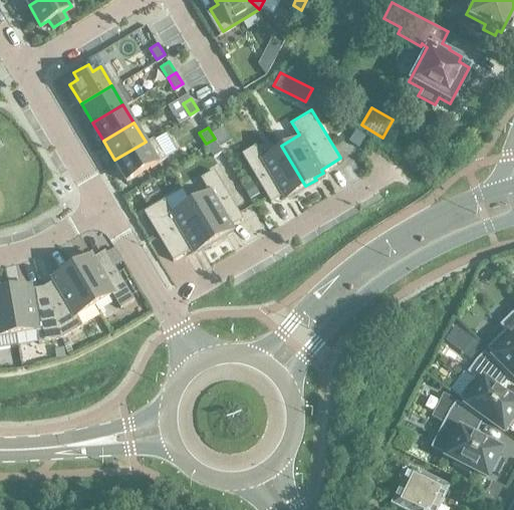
[(167,129),(156,134),(164,152),(175,147),(167,129)]
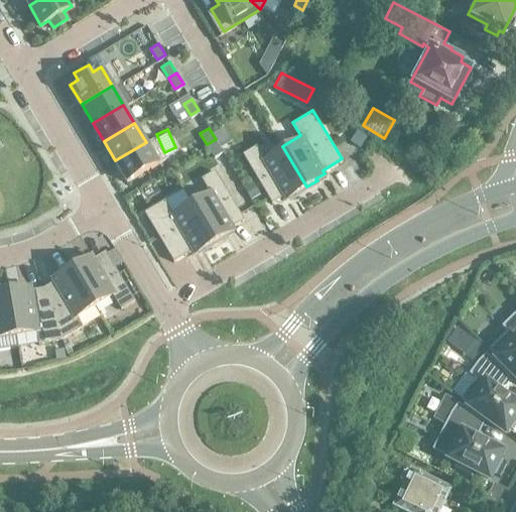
[(207,144),(214,155),(223,150),(216,139),(207,144)]
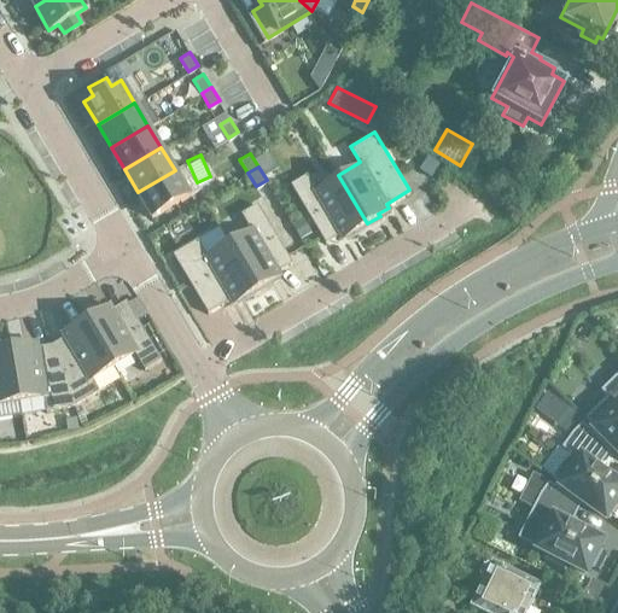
[(152,215),(188,193),(175,170),(138,192),(152,215)]
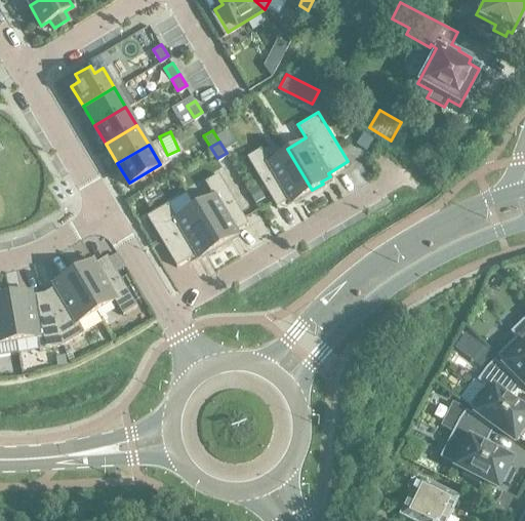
[(246,154),(276,204),(289,197),(291,200),(299,195),(300,197),(312,190),(287,149),(269,160),(260,146),(246,154)]
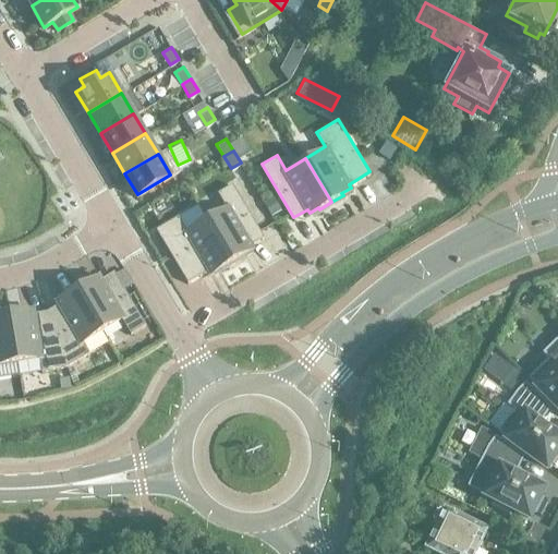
[(217,191),(226,206),(206,217),(232,261),(244,254),(243,252),(252,247),(251,243),(264,236),(232,182),(217,191)]
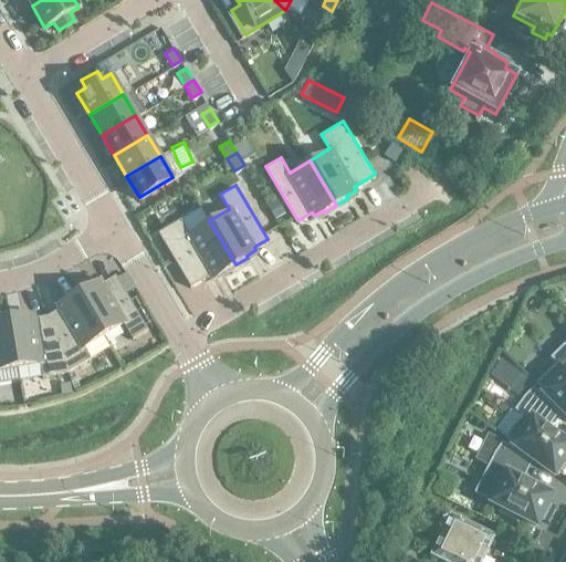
[(158,231),(190,284),(211,272),(213,276),(222,270),(224,272),(236,264),(209,220),(189,232),(180,217),(158,231)]
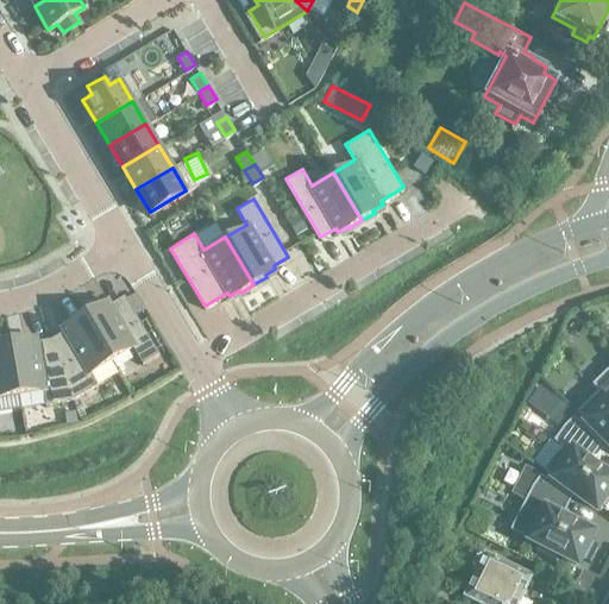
[(301,237),(284,245),(293,260),(277,268),(286,284),(316,269),(301,237)]
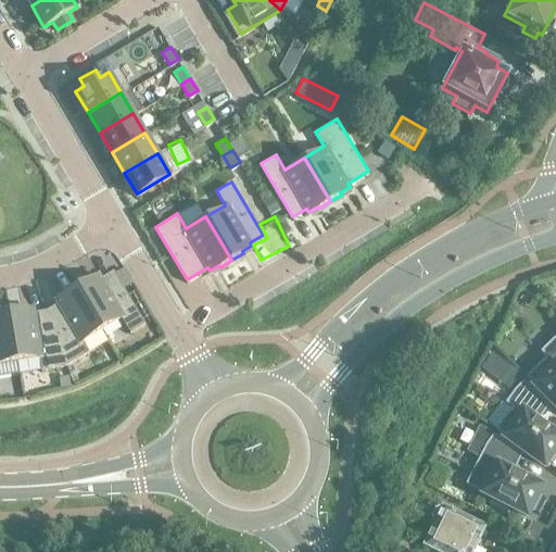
[(87,277),(75,284),(90,310),(101,327),(121,316),(129,330),(144,323),(137,310),(113,270),(100,277),(98,274),(88,279),(87,277)]
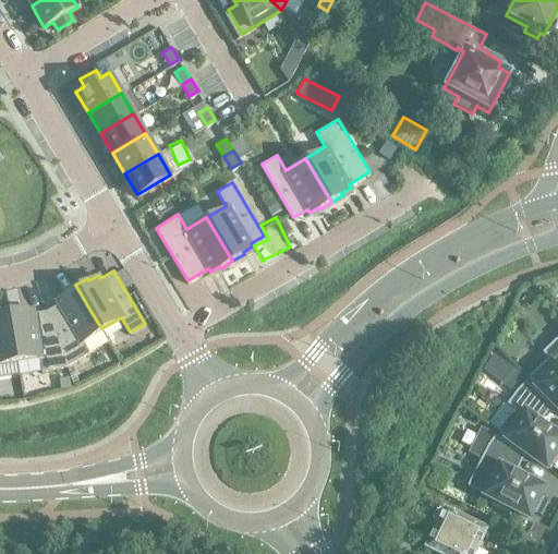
[(58,302),(46,310),(47,311),(67,364),(88,351),(82,340),(101,328),(91,311),(75,285),(64,291),(65,293),(56,299),(58,302)]
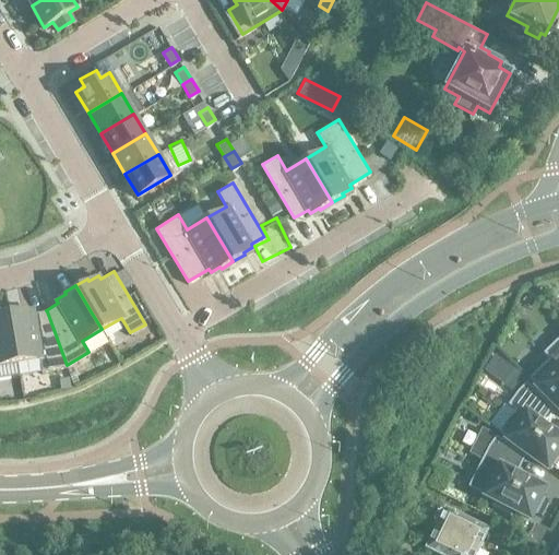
[(21,308),(8,310),(8,311),(16,361),(39,356),(42,369),(67,365),(47,311),(46,310),(39,311),(33,313),(33,311),(32,308),(22,310),(21,308)]
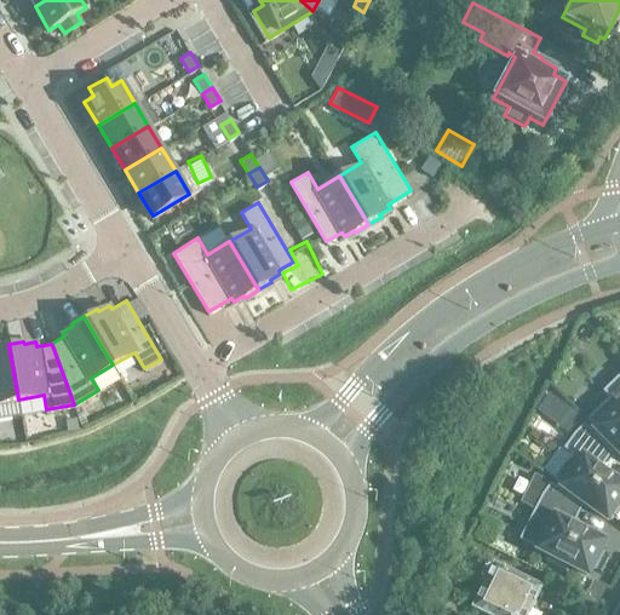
[(0,402),(18,400),(9,345),(9,344),(1,345),(0,345),(0,402)]
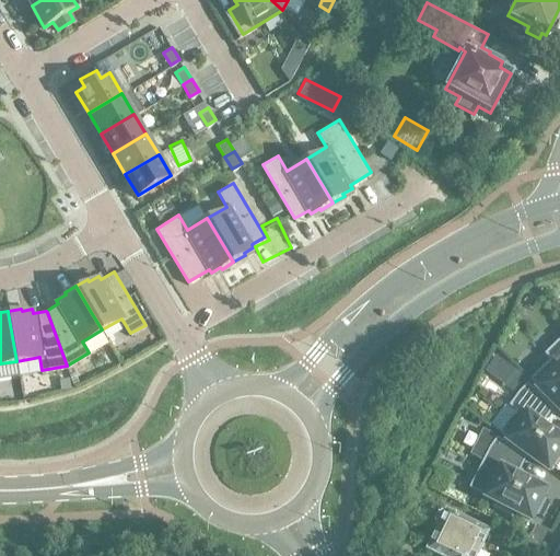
[(550,358),(531,378),(559,407),(559,336),(556,339),(544,351),(550,358)]
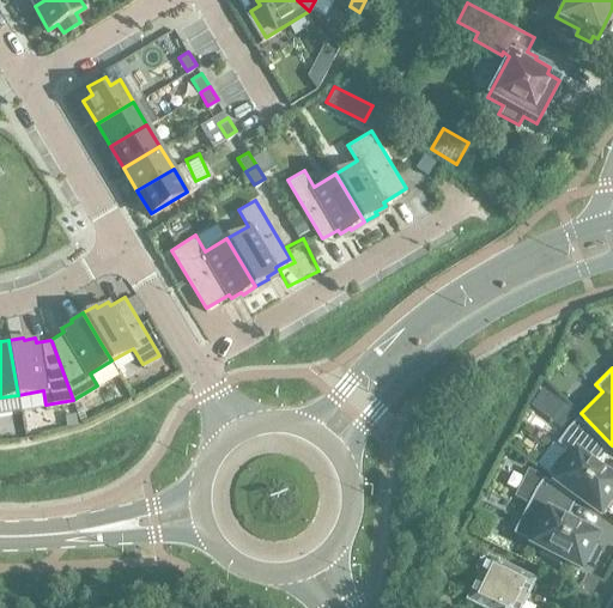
[(546,382),(533,401),(545,409),(548,405),(566,418),(574,407),(566,402),(546,382)]
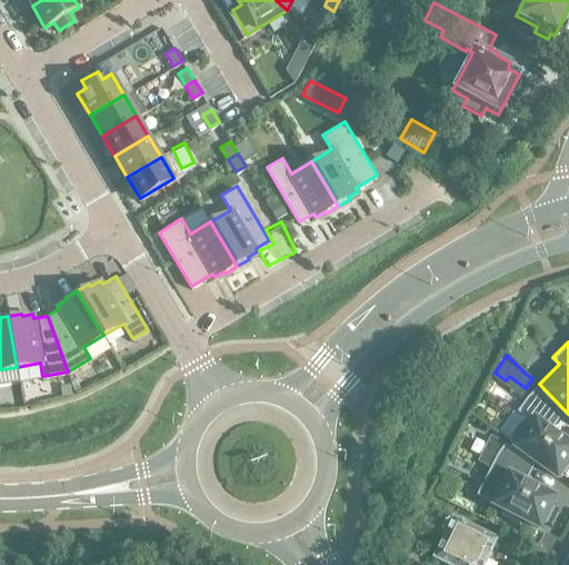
[(523,415),(507,438),(556,474),(559,469),(563,472),(568,464),(568,445),(560,439),(561,438),(549,429),(561,413),(536,387),(528,395),(517,409),(523,415)]
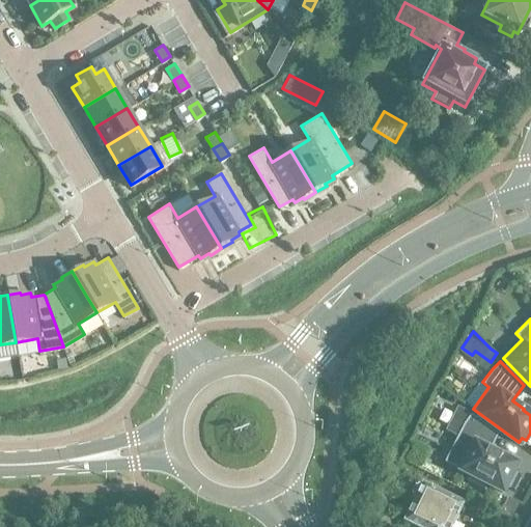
[(463,422),(444,460),(502,489),(505,484),(508,487),(516,471),(512,469),(514,464),(501,456),(502,455),(490,449),(498,432),(471,412),(463,422)]
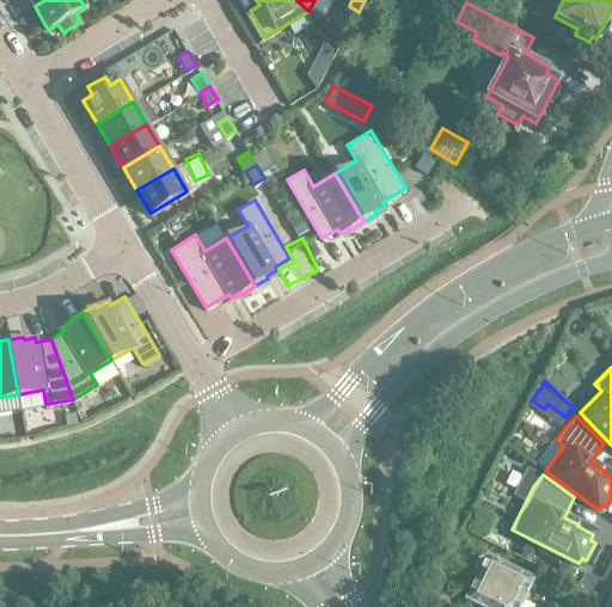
[(530,606),(532,604),(524,600),(536,577),(487,553),(465,598),(485,606),(530,606)]
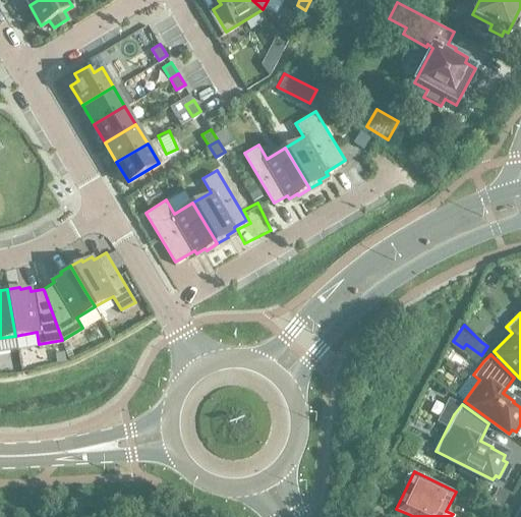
[(507,500),(512,490),(498,483),(494,494),(507,500)]
